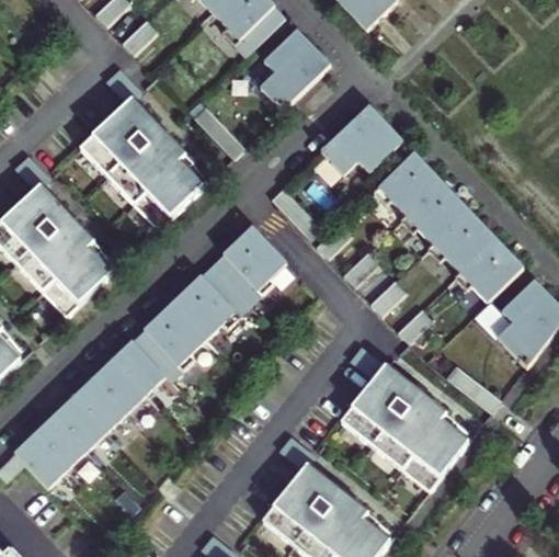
[(109,0),(94,14),(105,26),(129,3),(126,0),(109,0)]
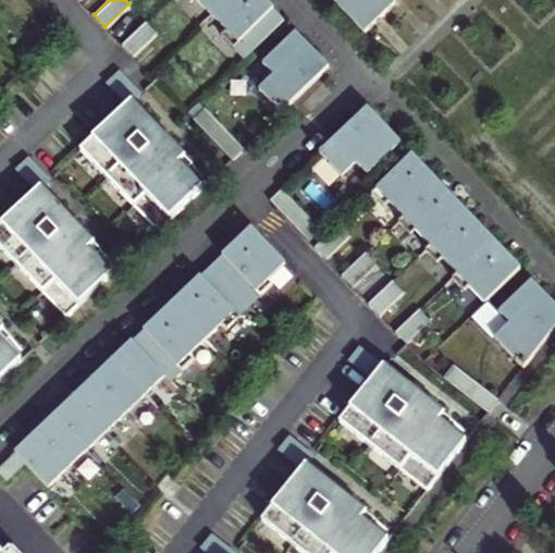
[(189,0),(190,1),(192,0),(198,0),(209,12),(222,0),(189,0)]
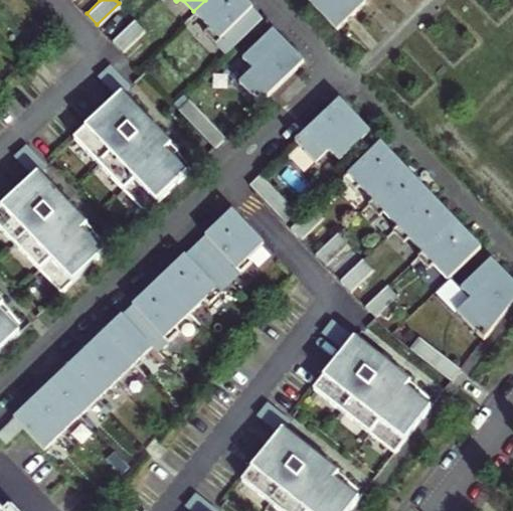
[(205,0),(193,11),(189,15),(200,27),(205,23),(228,48),(262,17),(244,0),(205,0)]
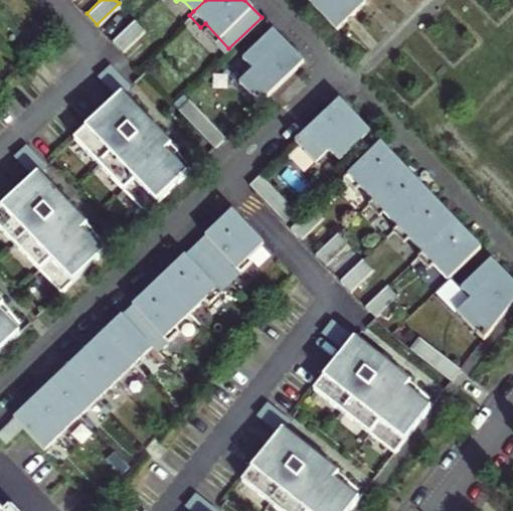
[(309,0),(335,29),(354,12),(343,0),(309,0)]
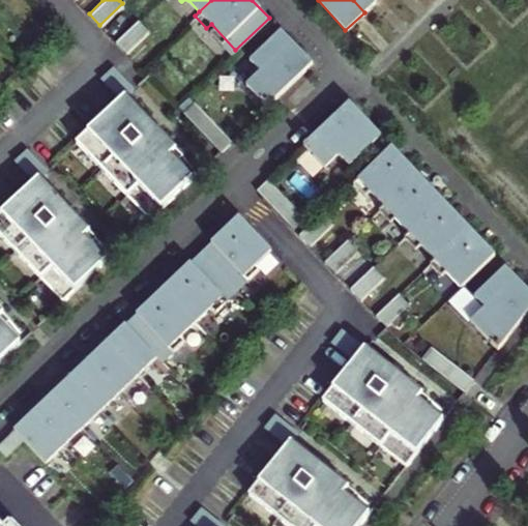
[(353,0),(364,12),(377,0),(353,0)]
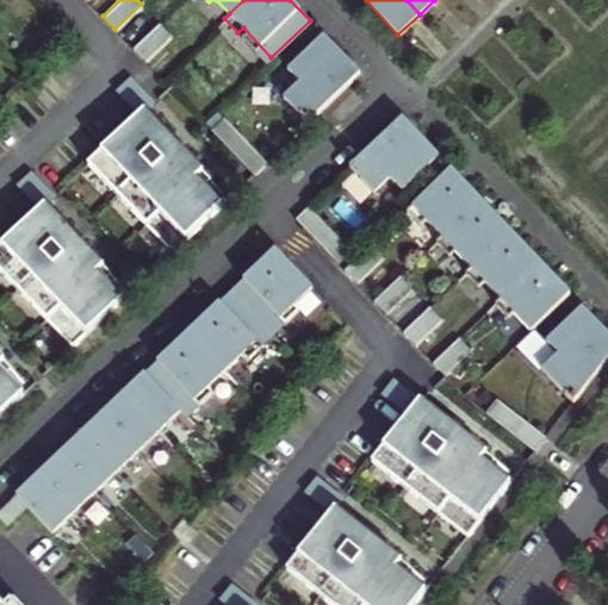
[(131,47),(144,60),(171,35),(157,22),(131,47)]
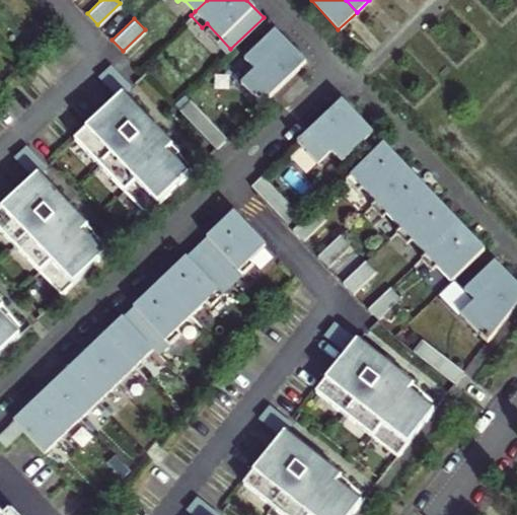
[(304,61),(274,28),(243,57),(253,68),(239,81),(260,103),(304,61)]
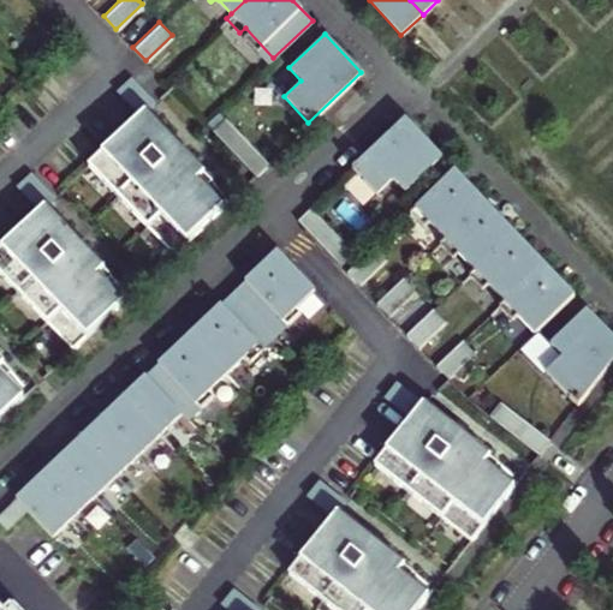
[(129,75),(115,88),(141,114),(144,111),(154,101),(129,75)]
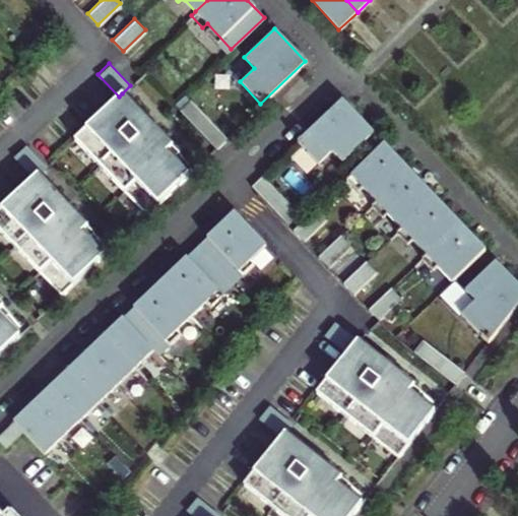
[(171,145),(122,93),(119,97),(74,138),(145,213),(157,201),(179,181),(187,173),(166,149),(171,145)]
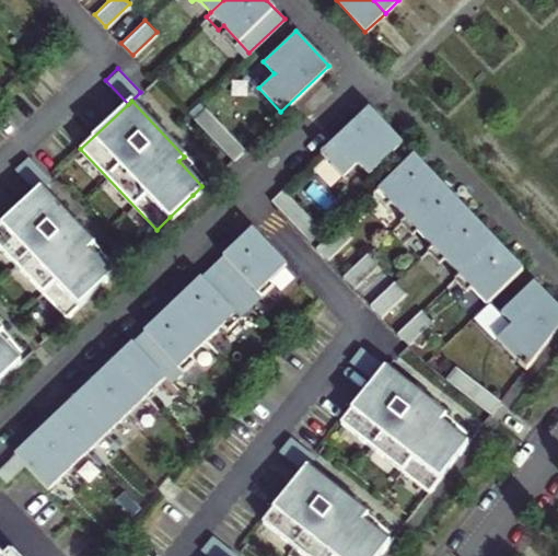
[(204,106),(193,117),(231,159),(243,147),(204,106)]
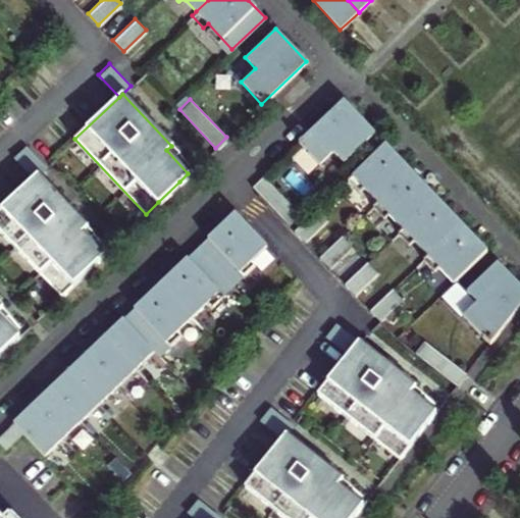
[(373,132),(343,99),(297,142),(318,163),(332,150),(343,161),(373,132)]
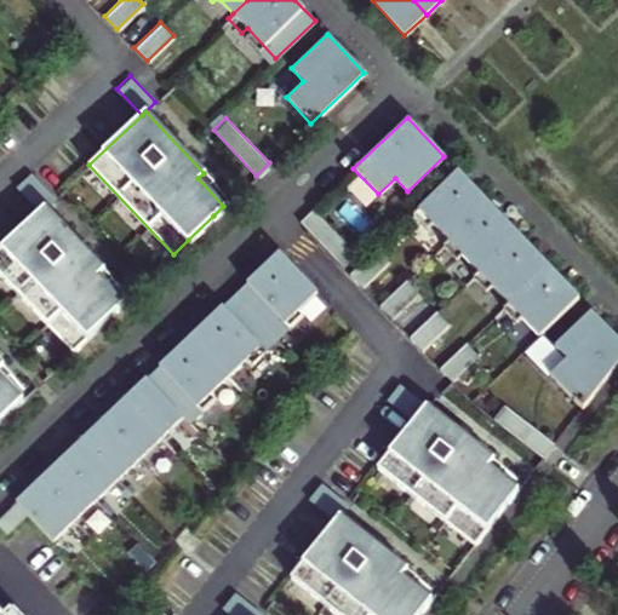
[(487,201),(457,170),(412,212),(425,226),(430,220),(447,239),(487,201)]
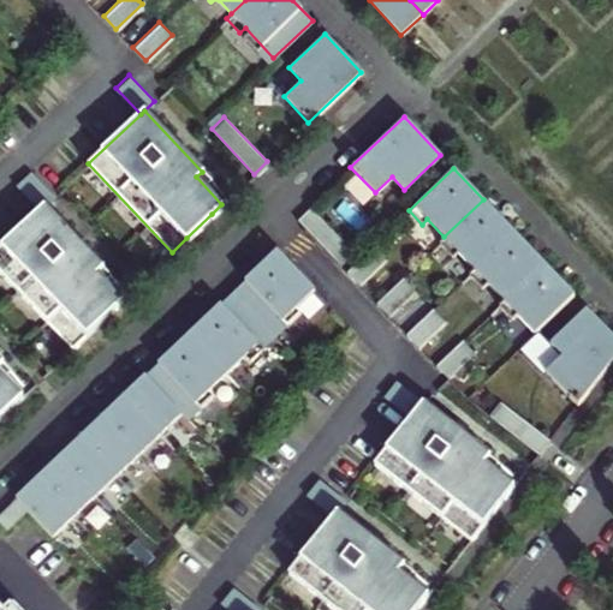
[(29,171),(16,183),(41,209),(43,205),(53,197),(29,171)]
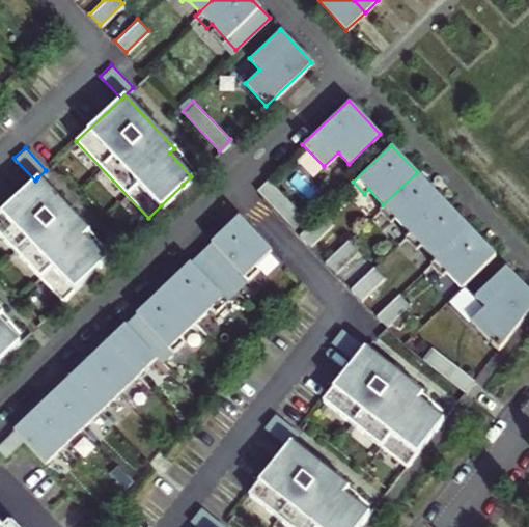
[(442,199),(417,172),(383,204),(379,209),(390,221),(394,217),(409,231),(442,199)]
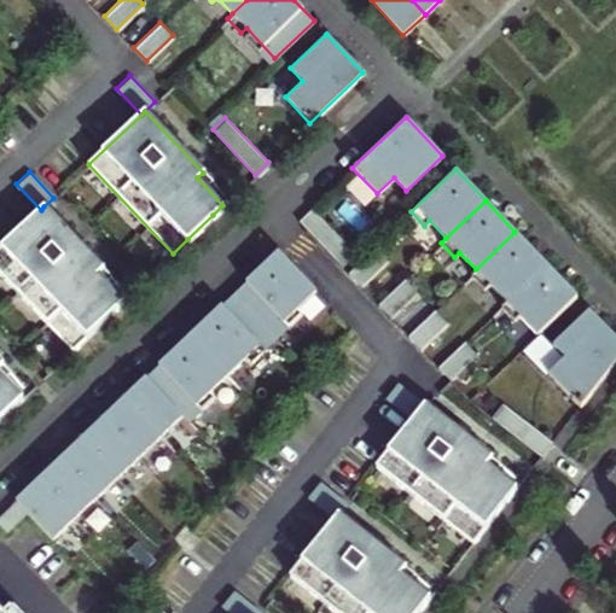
[(0,273),(71,349),(87,334),(108,315),(122,301),(96,274),(102,268),(44,206),(41,210),(0,247),(0,273)]
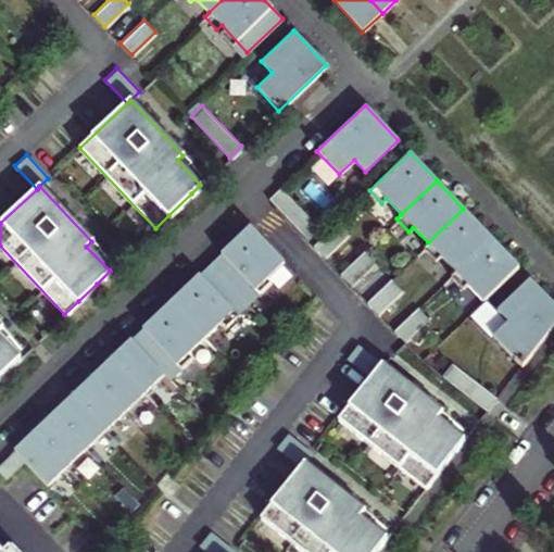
[(279,186),(267,198),(306,238),(318,227),(279,186)]
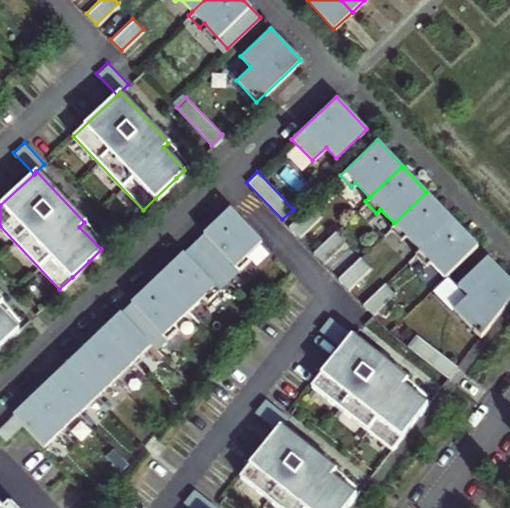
[(451,218),(426,192),(394,223),(389,227),(401,239),(405,235),(418,249),(451,218)]
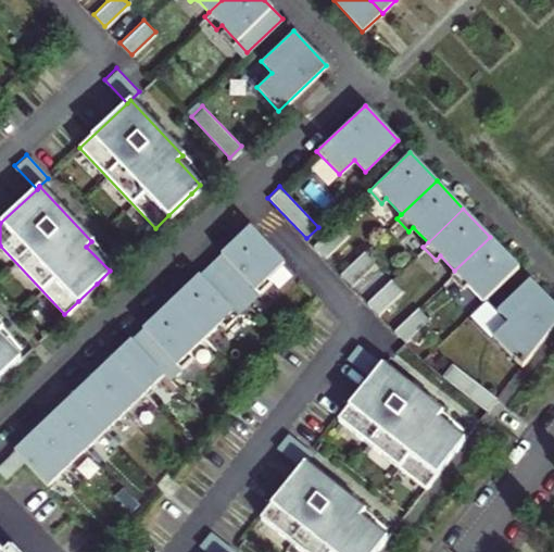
[(312,245),(324,256),(347,234),(336,222),(312,245)]
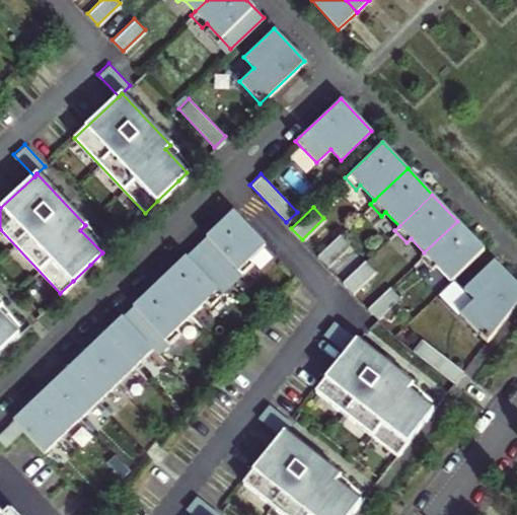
[(232,210),(195,245),(230,283),(252,262),(248,258),(264,243),(232,210)]
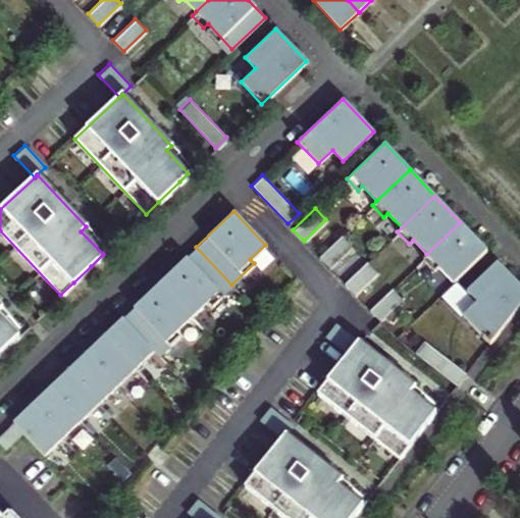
[(485,250),(460,222),(426,254),(422,258),(433,270),(438,266),(453,281),(485,250)]
